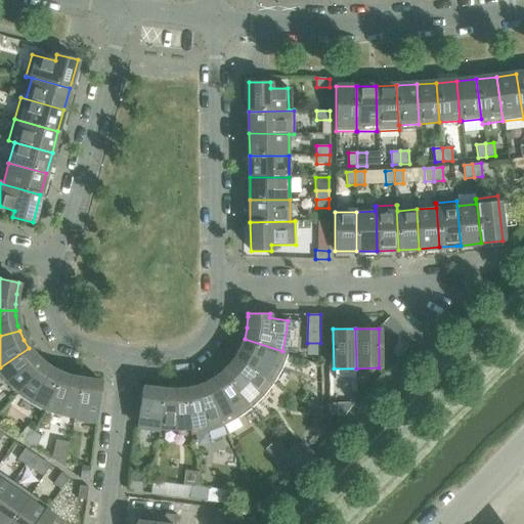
[(413,341),(404,332),(398,338),(407,347),(413,341)]
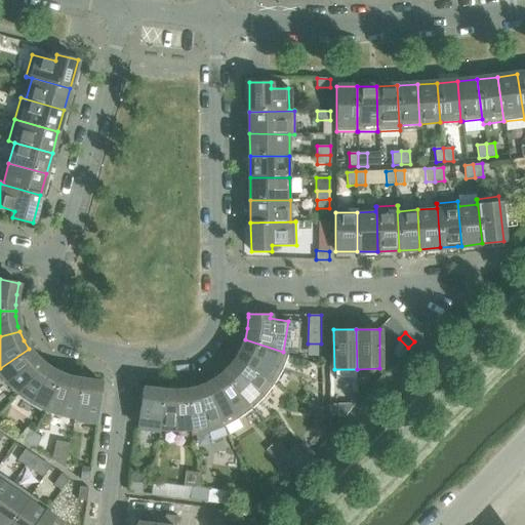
[(282,370),(288,355),(288,354),(283,352),(245,339),(241,350),(237,358),(275,382),(282,370)]
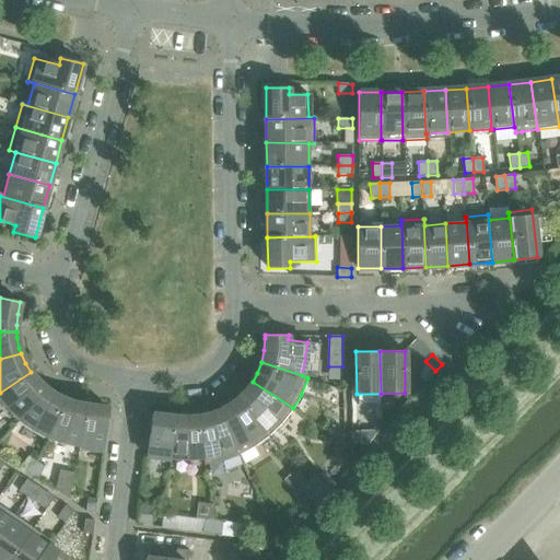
[(19,420),(45,388),(38,383),(31,374),(31,372),(0,393),(0,400),(6,408),(18,420),(19,420)]
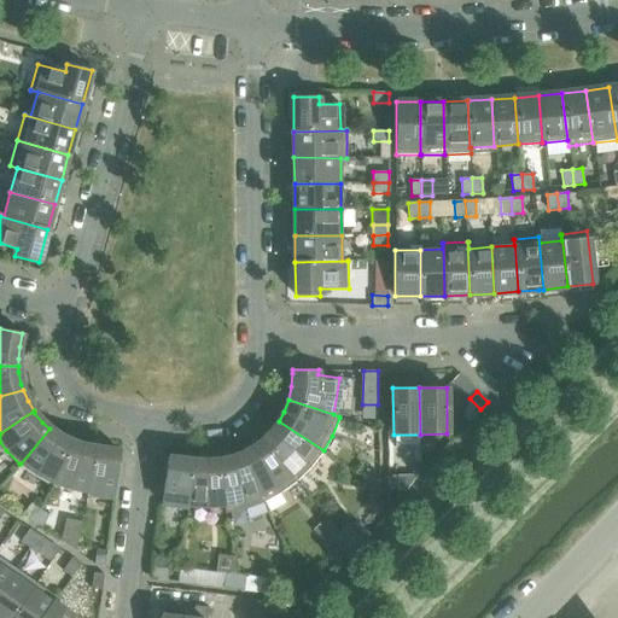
[(322,453),(324,450),(279,421),(278,423),(272,431),(263,439),(298,481),(310,467),(322,453)]
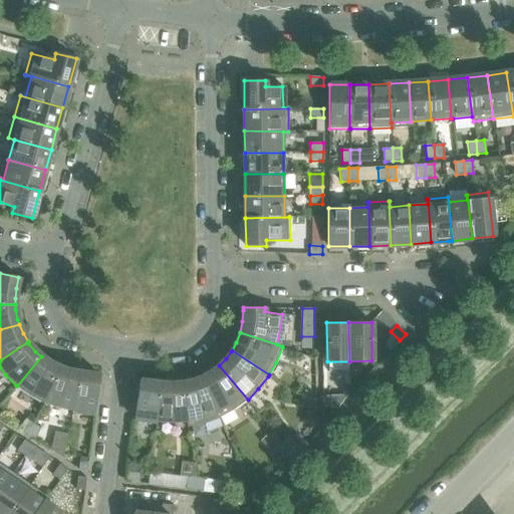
[(43,402),(58,366),(50,362),(41,356),(17,386),(29,395),(42,402),(43,402)]
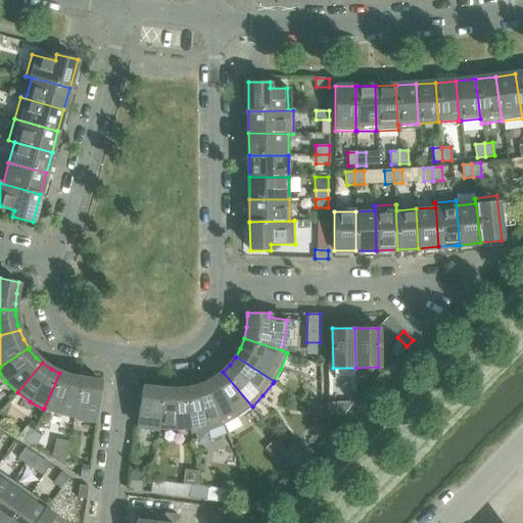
[(252,407),(223,372),(214,379),(205,383),(225,424),(237,417),(250,408),(252,407)]
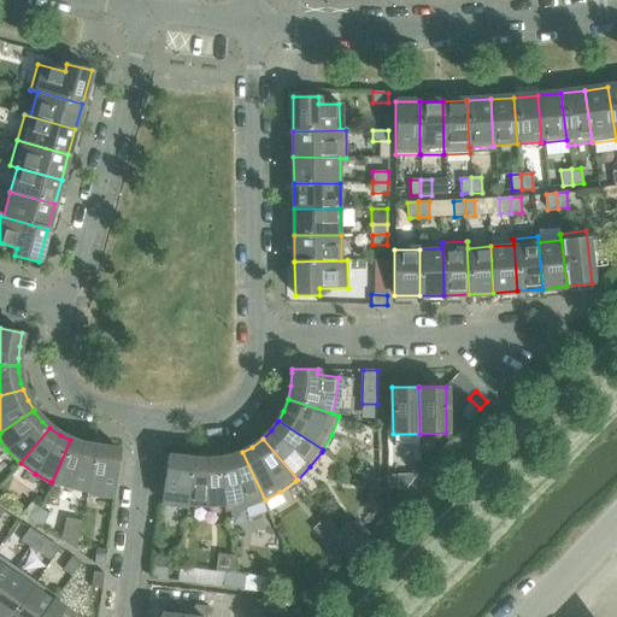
[(87,493),(93,447),(84,445),(72,441),(70,440),(52,482),(69,488),(87,493)]
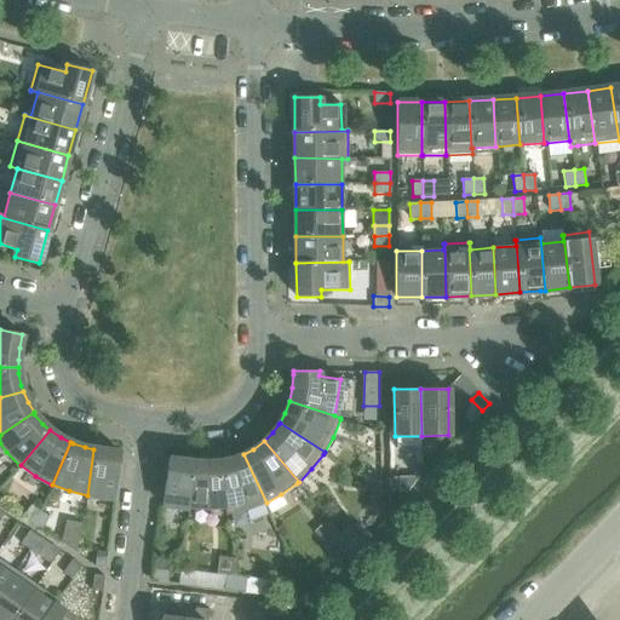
[(114,499),(120,453),(93,449),(87,495),(114,499)]
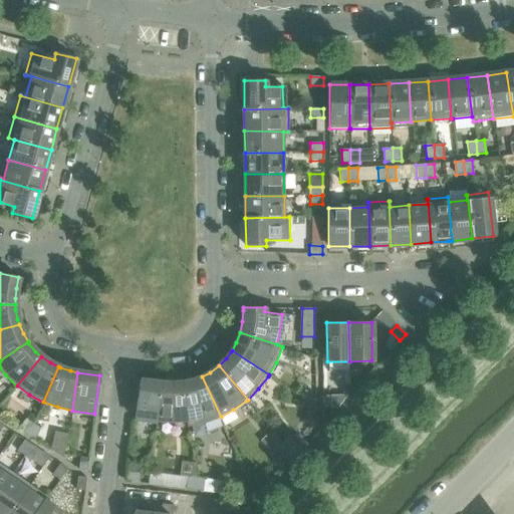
[(221,417),(202,376),(201,377),(194,380),(184,382),(190,427),(204,424),(219,418),(221,417)]
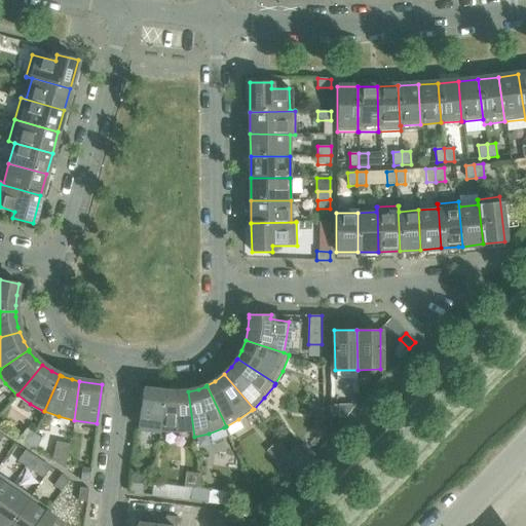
[(161,431),(165,392),(143,389),(138,428),(161,431)]
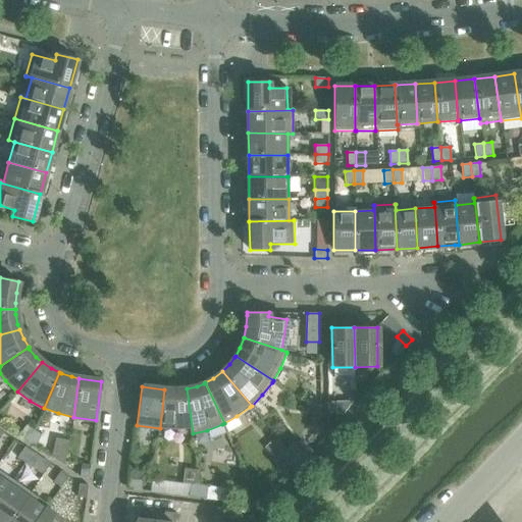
[(193,433),(187,388),(175,389),(164,389),(160,428),(174,429),(190,428),(191,433),(193,433)]
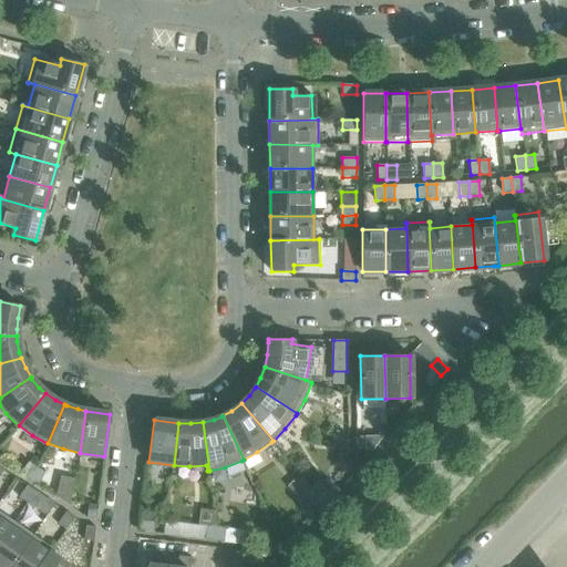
[(343,446),(349,439),(337,430),(331,439),(343,446)]
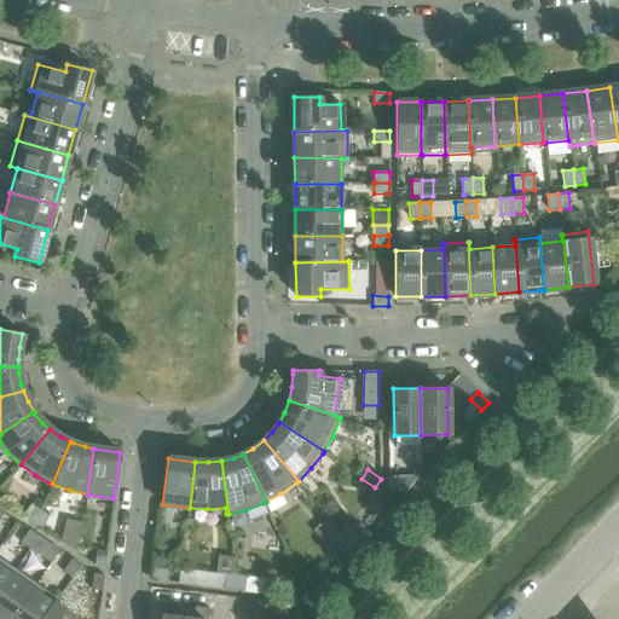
[(399,492),(398,476),(387,476),(388,492),(399,492)]
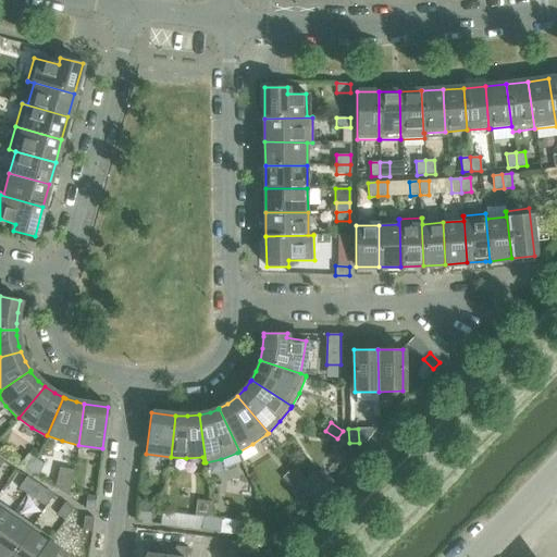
[(29,471),(37,459),(28,454),(21,466),(29,471)]
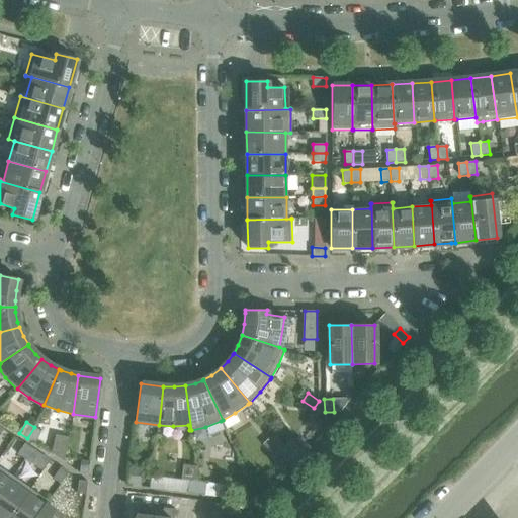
[(34,443),(41,431),(34,427),(27,438),(34,443)]
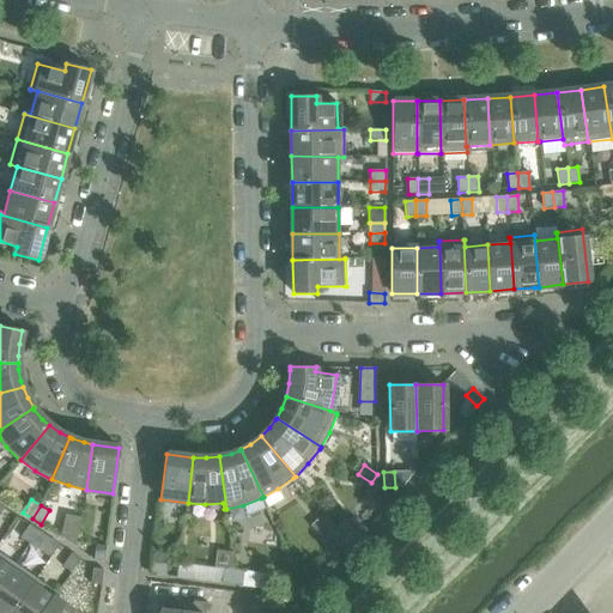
[(354,532),(344,520),(337,528),(347,539),(354,532)]
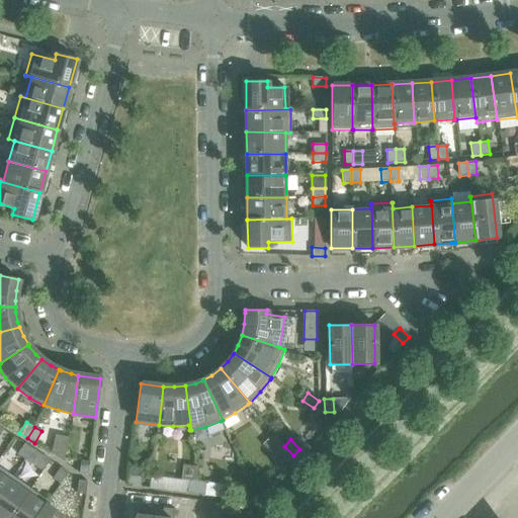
[(24,459),(31,448),(24,443),(17,454),(24,459)]
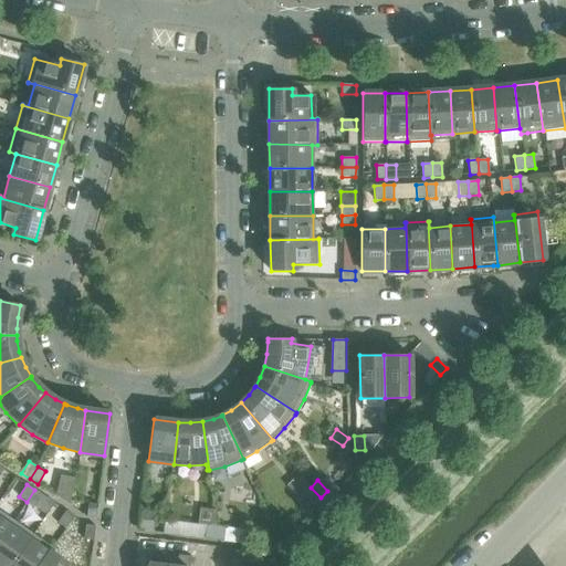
[(71,499),(73,486),(63,485),(61,496),(71,499)]
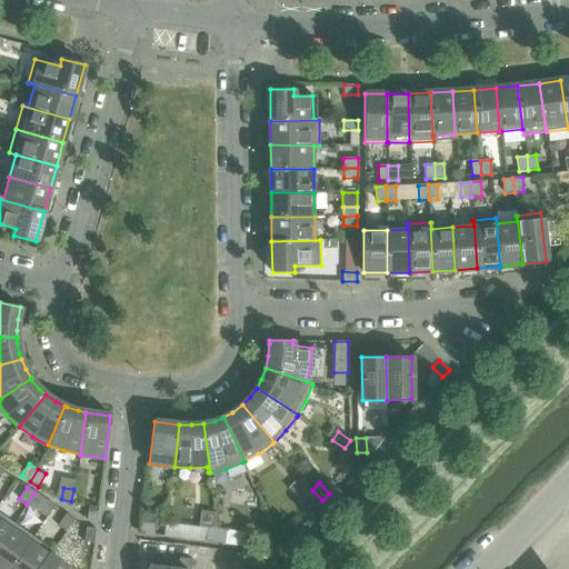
[(322,500),(312,490),(306,497),(316,507),(322,500)]
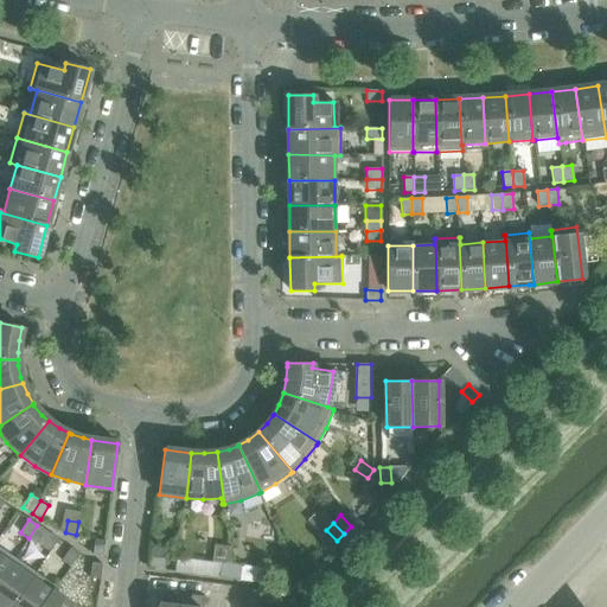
[(50,553),(58,540),(37,525),(29,538),(50,553)]
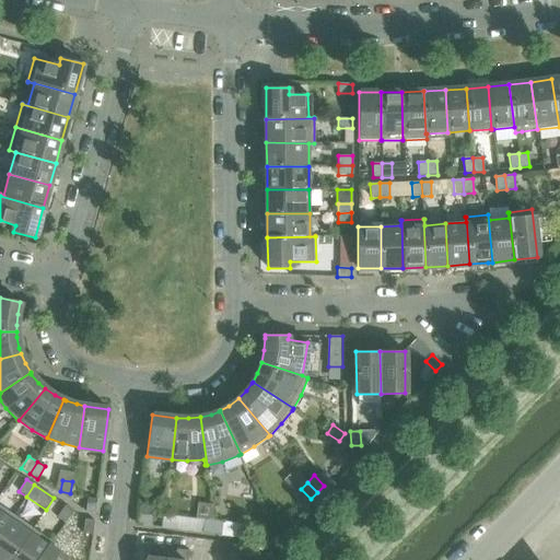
[(95,513),(97,499),(88,498),(85,512),(95,513)]
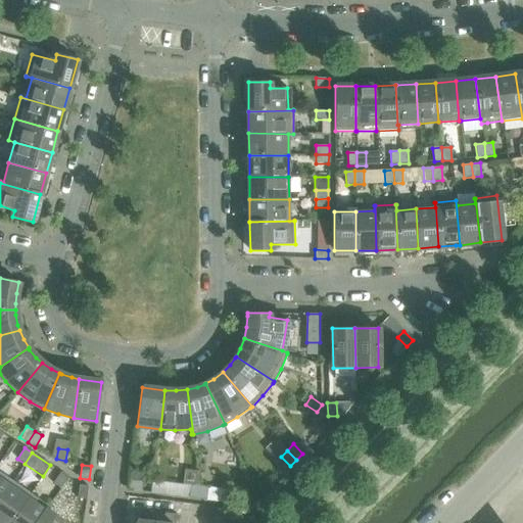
[(0,496),(11,480),(0,472),(0,496)]
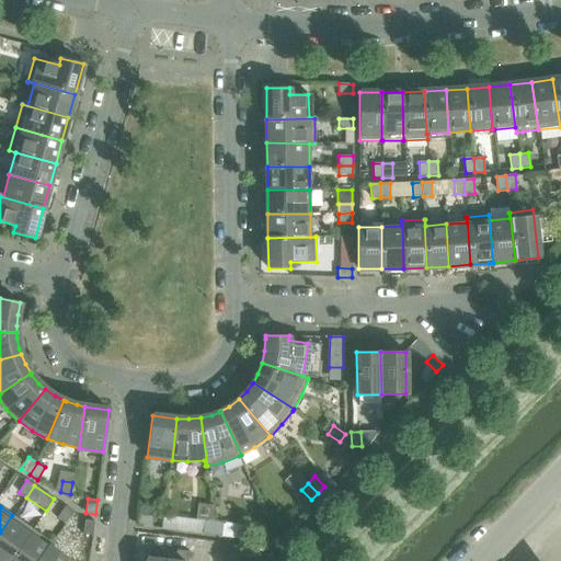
[(66,524),(73,512),(66,506),(57,517),(66,524)]
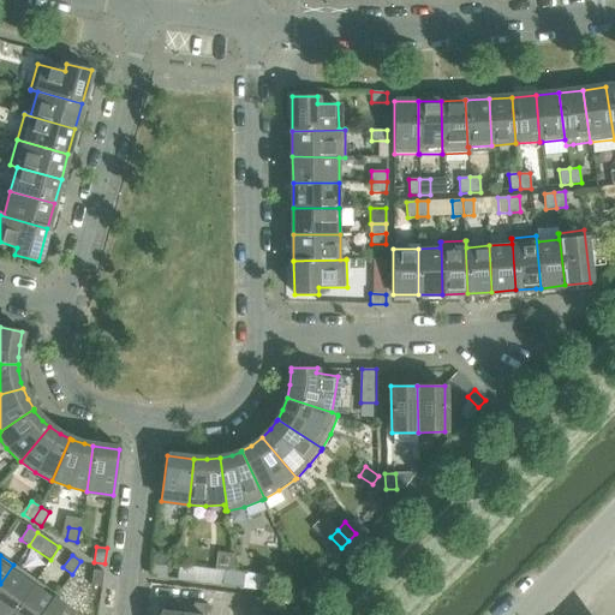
[(0,614),(9,614),(34,579),(13,565),(0,584),(0,614)]
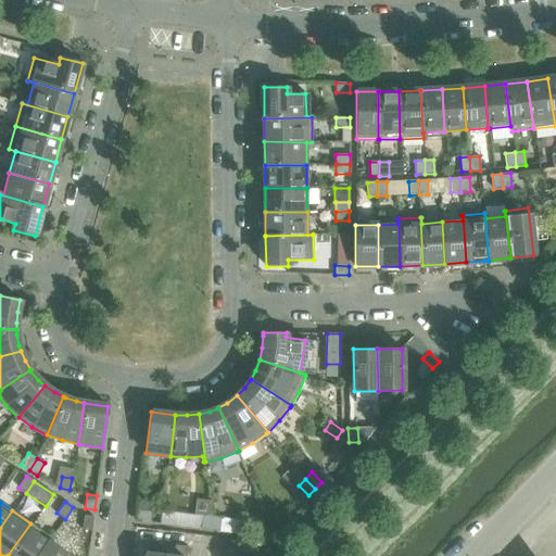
[(150,522),(151,513),(138,512),(137,520),(150,522)]
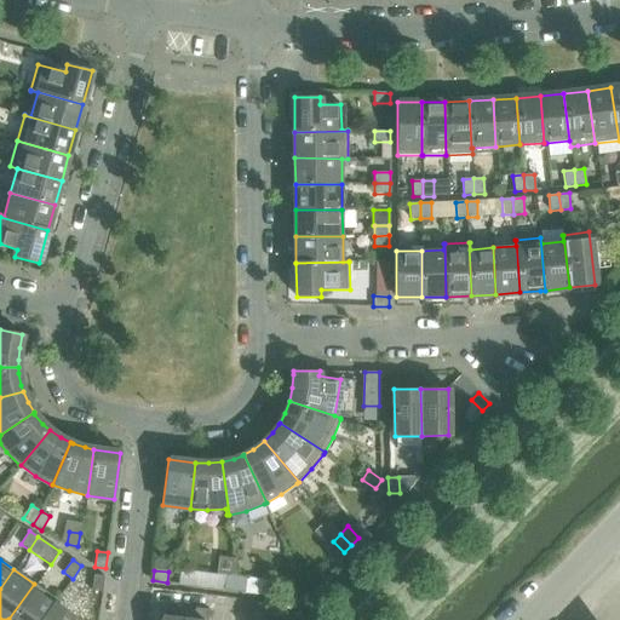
[(234,591),(236,575),(225,574),(224,590),(234,591)]
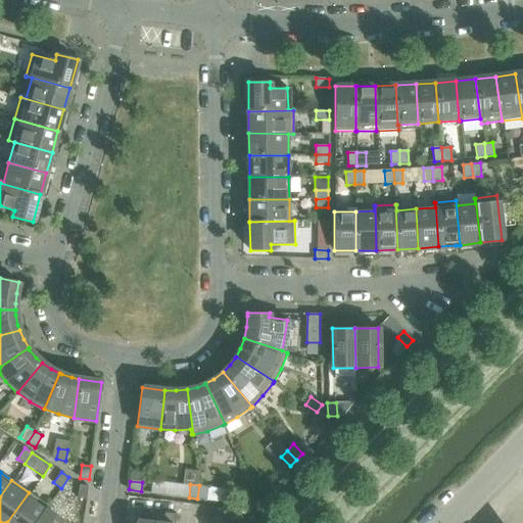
[(87,500),(88,486),(79,485),(78,498),(87,500)]
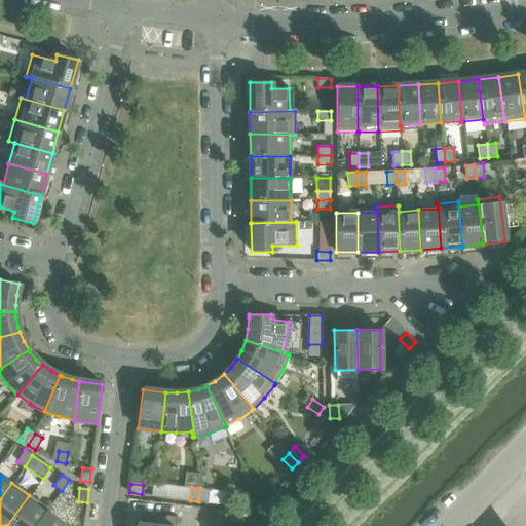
[(208,502),(210,490),(200,488),(198,501),(208,502)]
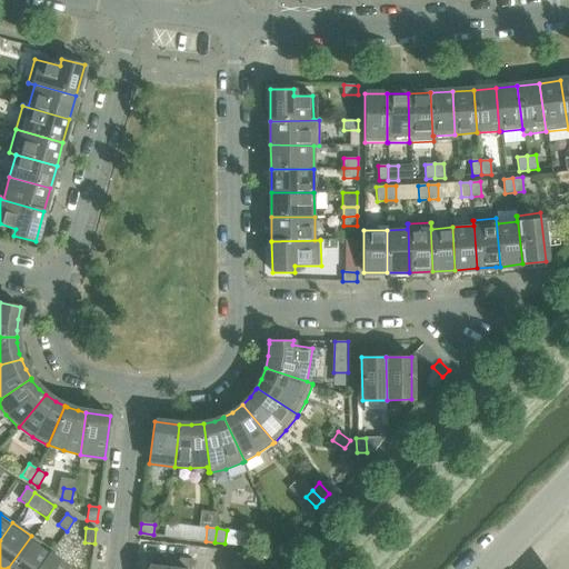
[(39,568),(50,555),(52,550),(31,536),(8,568),(39,568)]
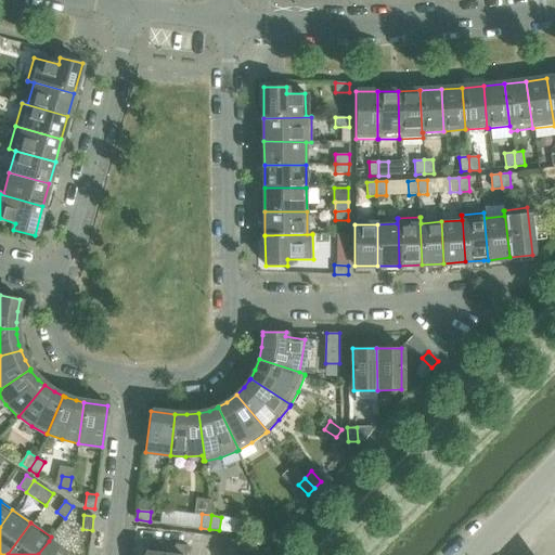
[(65,554),(66,554),(49,541),(38,554),(65,554)]
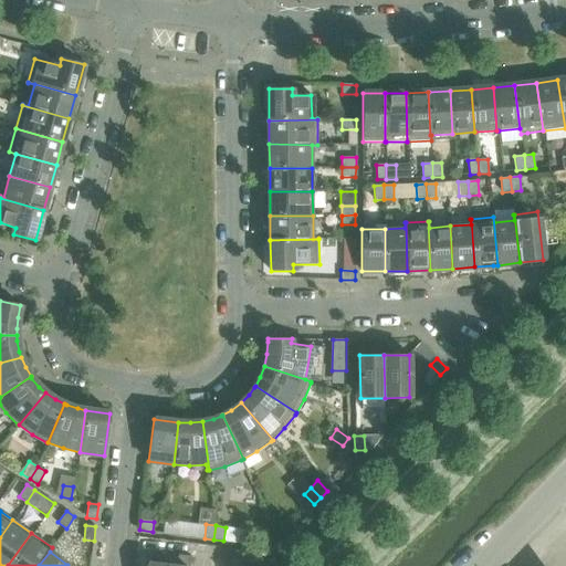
[(248,565),(253,565),(261,558),(254,552),(244,562),(248,565)]
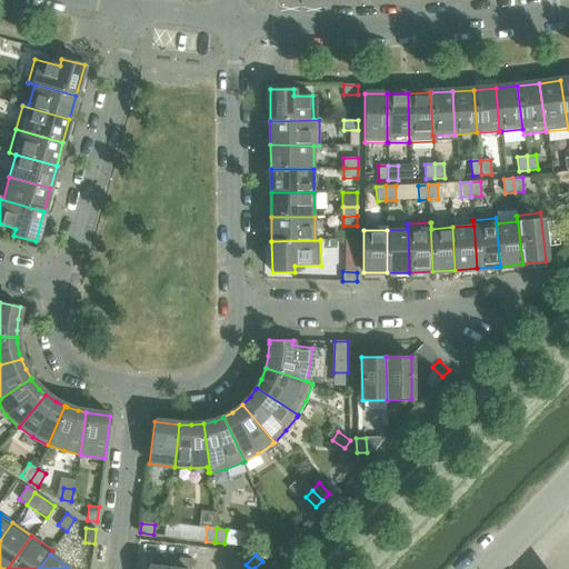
[(190,568),(192,559),(166,556),(163,568),(148,567),(147,568),(190,568)]
